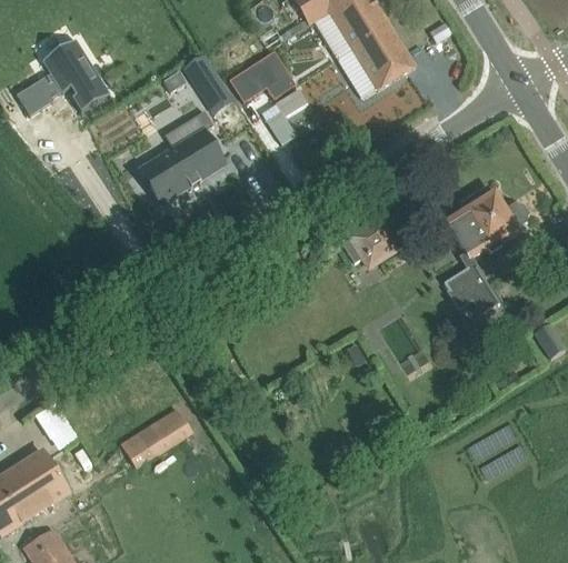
[(295,0),(309,22),(312,20),(345,0),(295,0)]
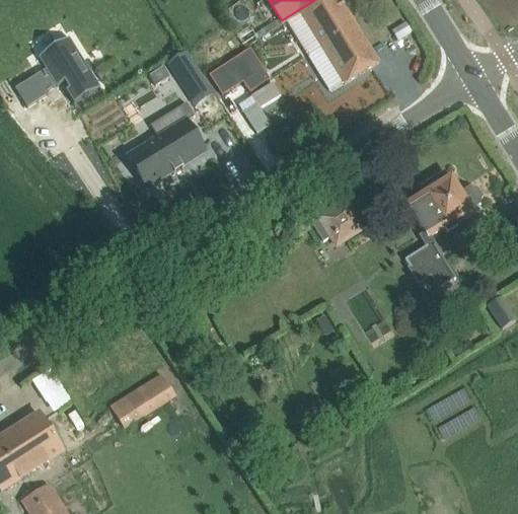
[(314,0),(285,18),(304,51),(318,43),(343,82),(345,80),(378,60),(341,0),(314,0)]
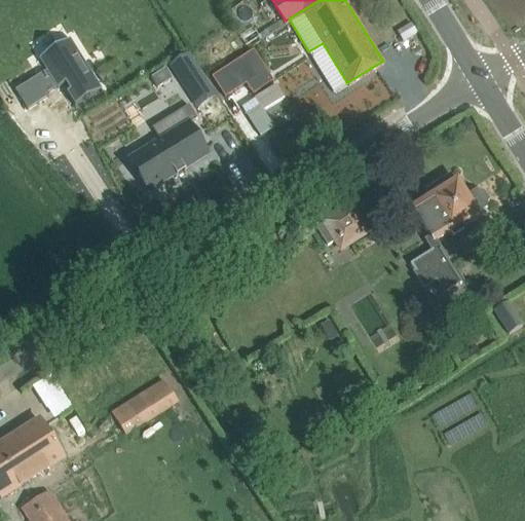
[(410,22),(398,29),(403,37),(415,30),(410,22)]
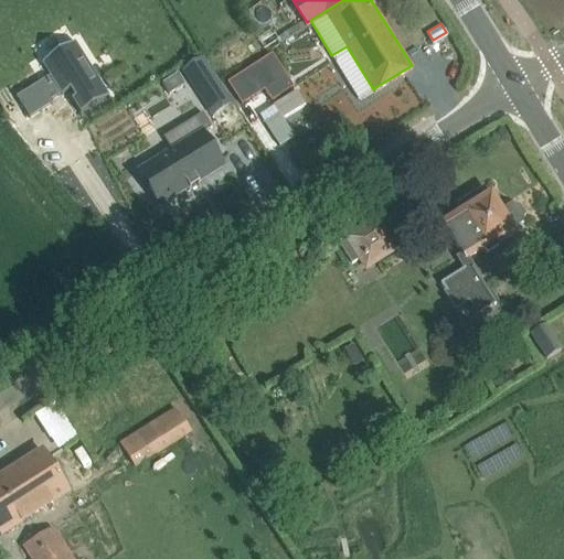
[(50,73),(16,94),(29,114),(52,99),(51,96),(61,89),(61,92),(70,86),(74,94),(71,96),(80,111),(109,93),(75,38),(41,58),(50,73)]
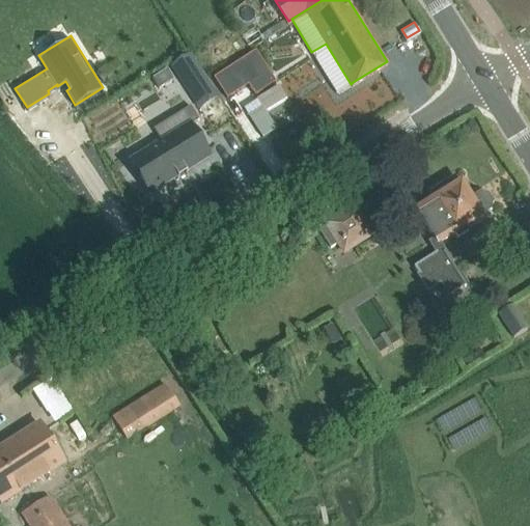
[(255,48),(213,75),(226,95),(248,81),(254,92),(275,79),(255,48)]
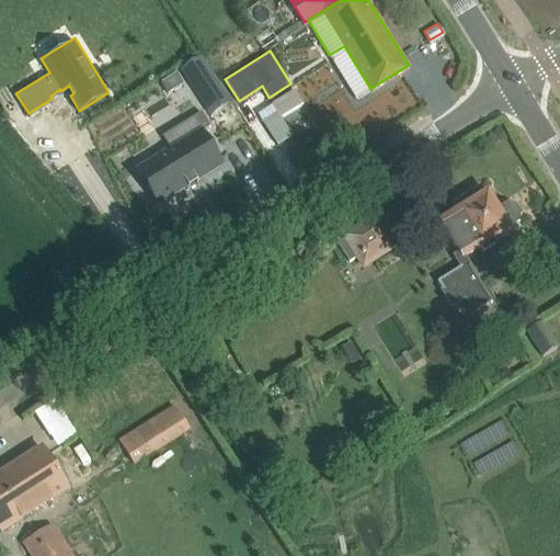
[(210,111),(229,98),(200,54),(181,66),(210,111)]
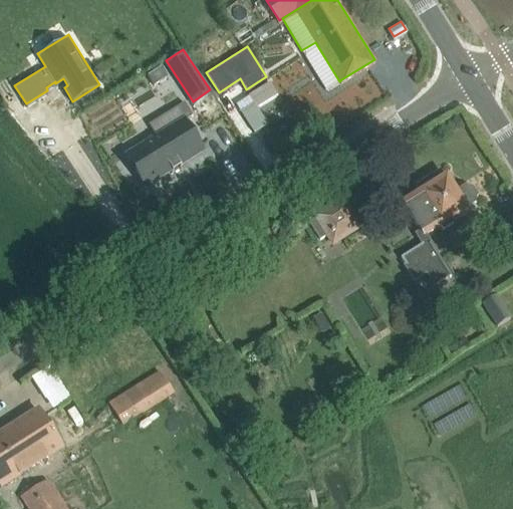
[(253,100),(240,108),(253,130),(266,121),(256,105),(276,92),(269,79),(249,92),(249,93),(253,100)]
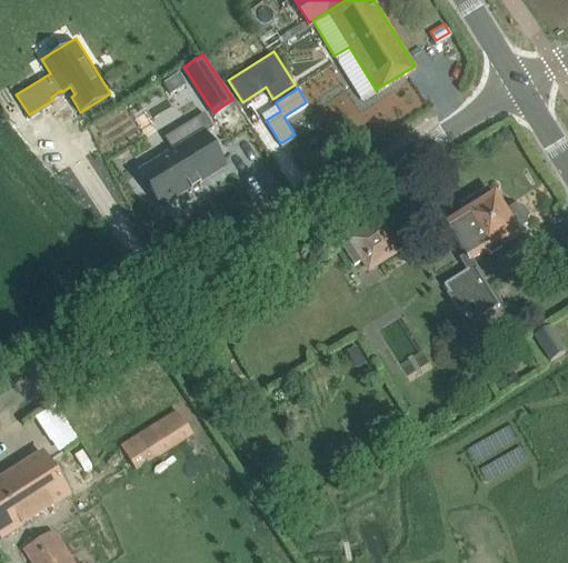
[(172,148),(139,169),(160,203),(189,186),(191,187),(192,187),(191,184),(198,180),(199,182),(200,181),(199,179),(225,163),(205,130),(213,124),(203,110),(163,134),(170,144),(172,148)]
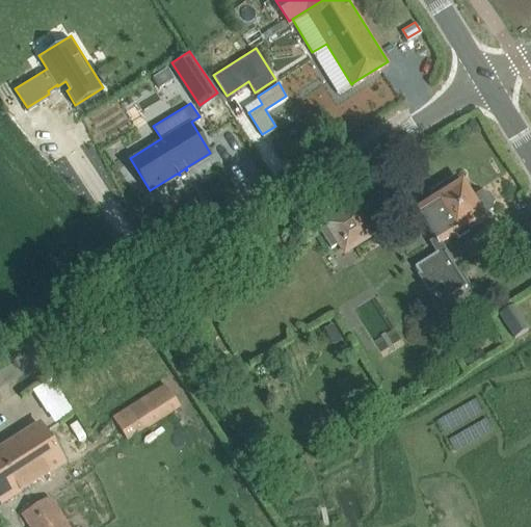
[(417,210),(433,236),(429,239),(435,251),(415,264),(430,288),(443,281),(451,293),(466,283),(439,240),(454,231),(454,230),(457,235),(468,228),(465,224),(492,207),(490,207),(493,201),(487,191),(486,191),(481,190),(480,189),(470,196),(460,182),(459,183),(454,175),(429,190),(434,199),(417,210)]
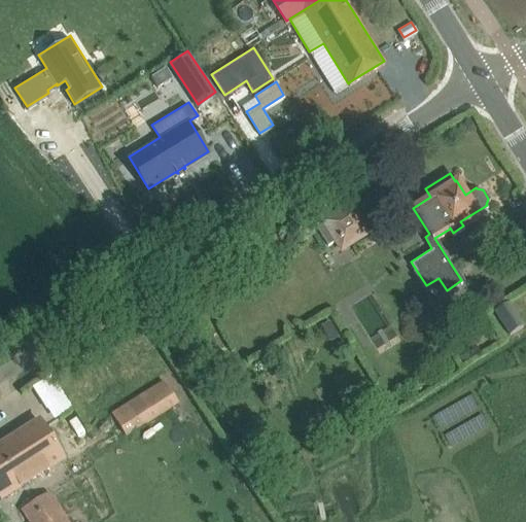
[(334,211),(316,222),(328,242),(334,238),(341,249),(373,229),(365,218),(346,231),(334,211)]
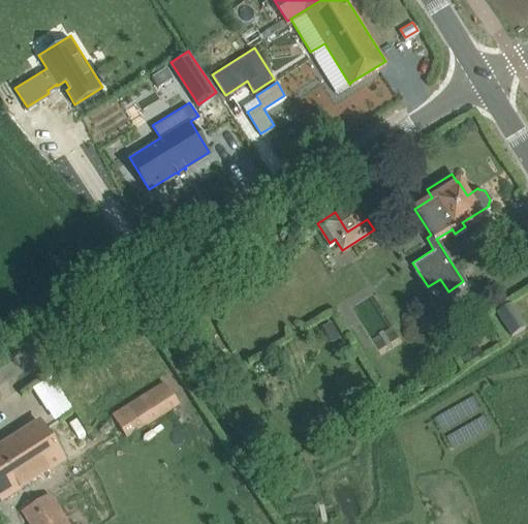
[(496,310),(510,334),(525,325),(509,302),(496,310)]
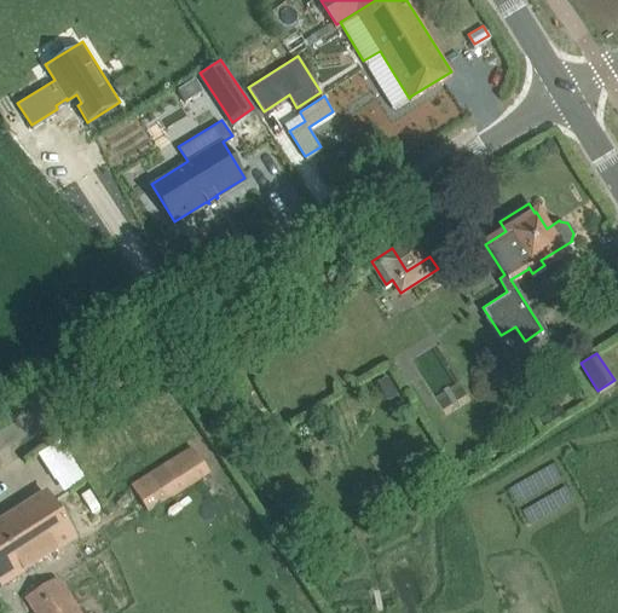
[(208,469),(206,466),(192,445),(131,484),(146,508),(208,469)]
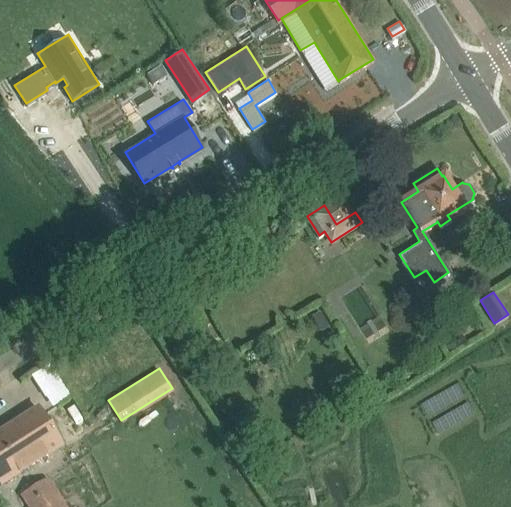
[(61,443),(48,422),(37,405),(0,428),(0,482),(61,443)]
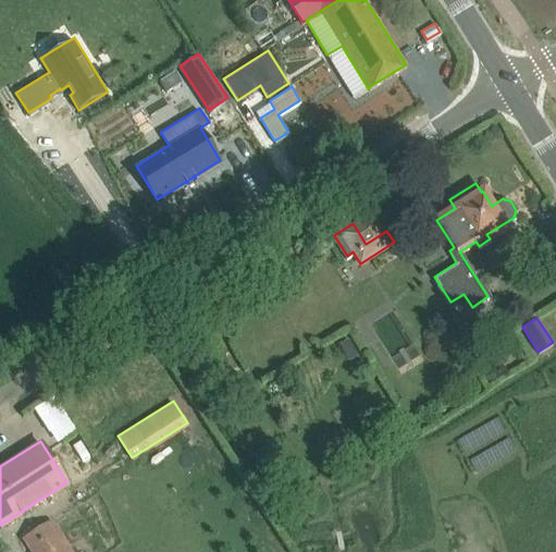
[(50,518),(22,536),(32,551),(73,551),(51,518),(51,517),(50,518)]
